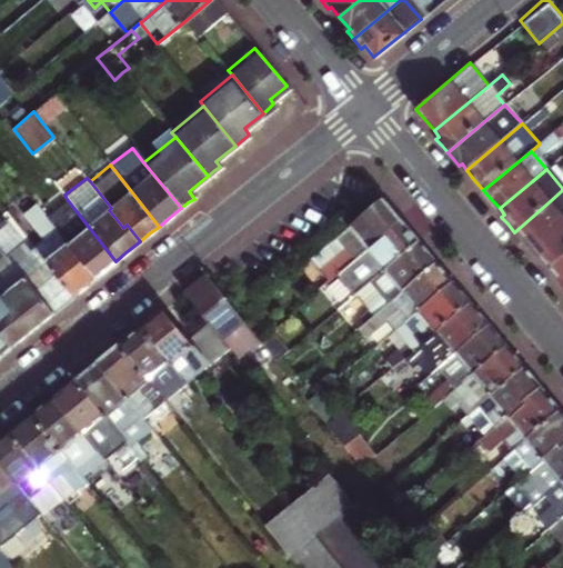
[(562,190),(550,201),(514,232),(520,239),(526,246),(529,245),(532,249),(562,222),(562,190)]
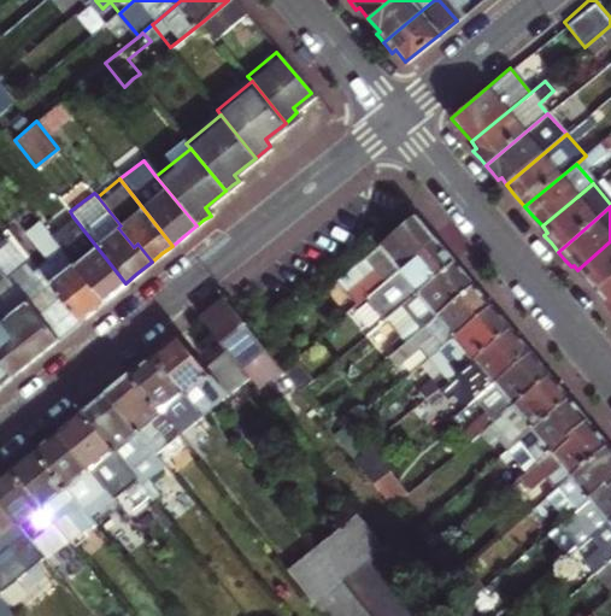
[(113,292),(125,283),(72,216),(50,234),(103,300),(113,292)]
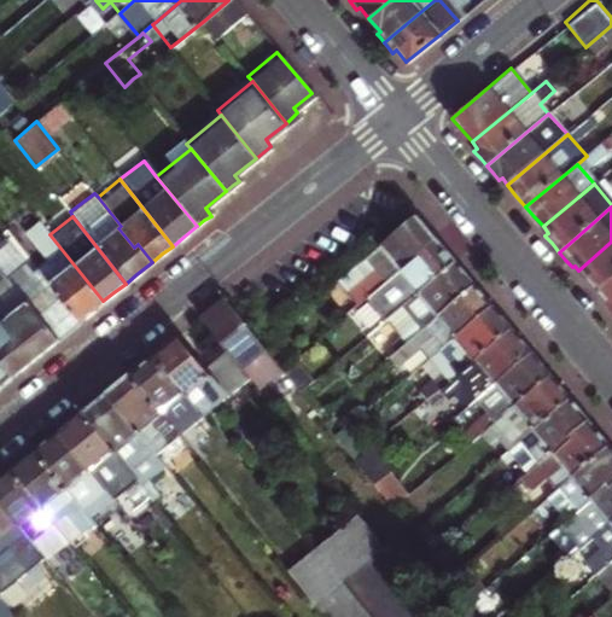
[(355,303),(366,295),(433,239),(426,230),(415,217),(355,267),(337,281),(355,303)]
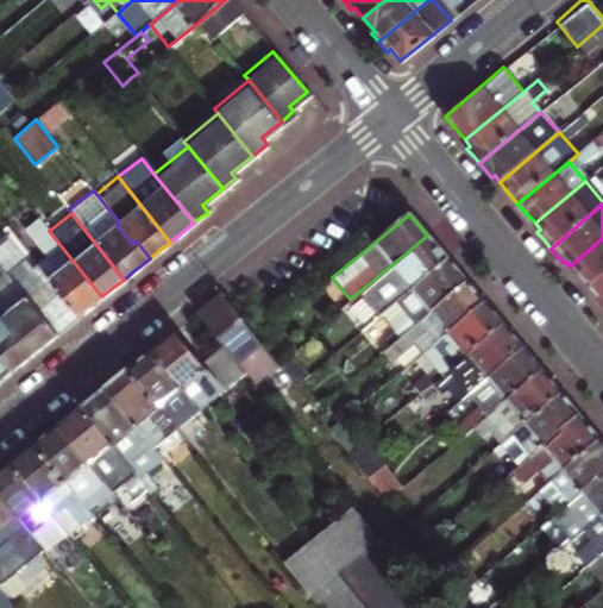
[(25,227),(46,255),(36,263),(77,315),(88,307),(101,296),(49,231),(37,217),(25,227)]
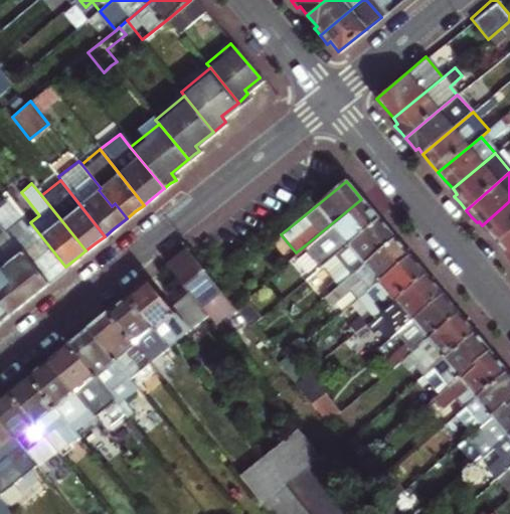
[(305,245),(322,267),(379,220),(371,210),(361,199),(305,245)]
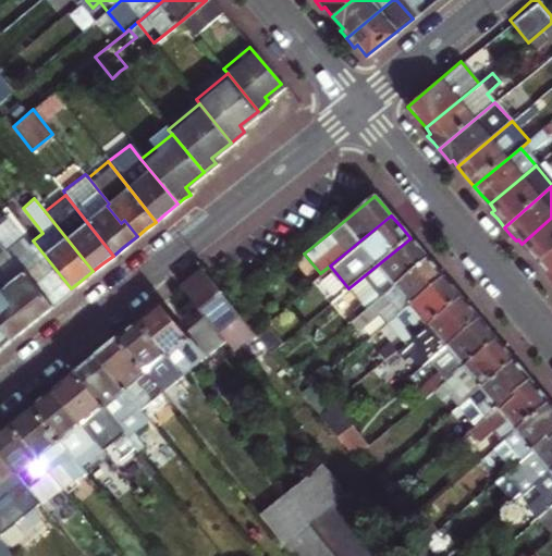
[(551,218),(522,244),(530,254),(537,262),(551,249),(551,218)]
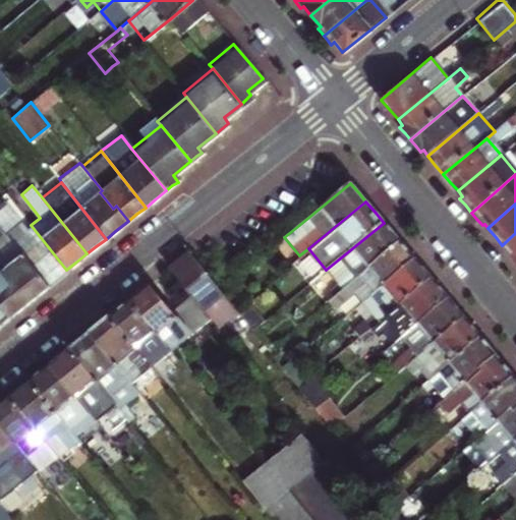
[(20,221),(5,233),(47,285),(56,278),(66,270),(31,225),(26,229),(20,221)]
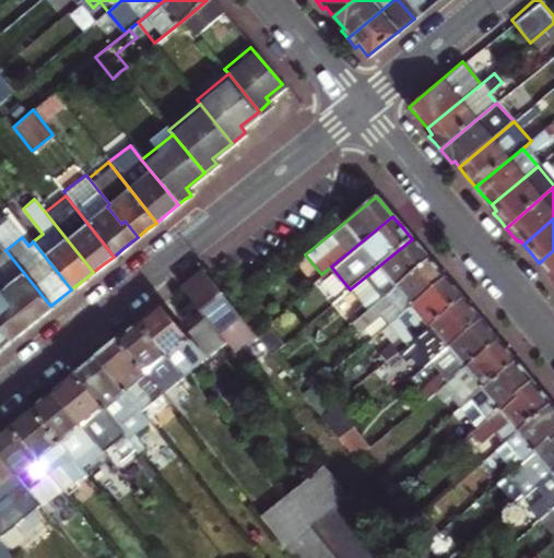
[(421,250),(412,239),(350,289),(342,295),(349,304),(366,289),(363,285),(367,282),(376,293),(353,310),(358,316),(362,312),(384,295),(396,285),(428,258),(421,250)]
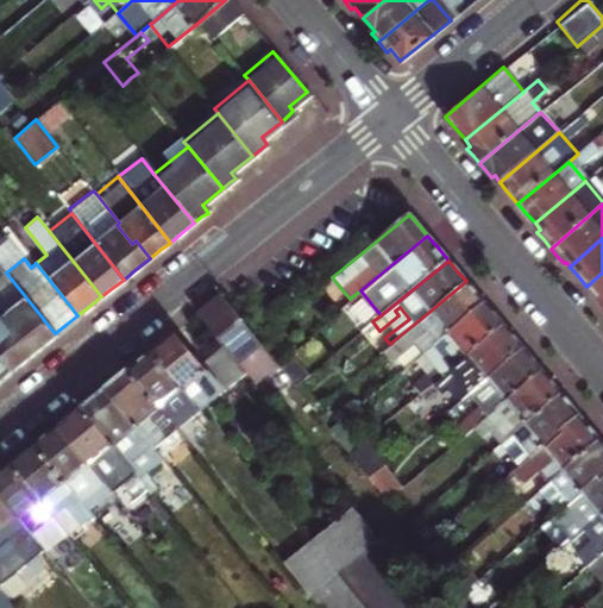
[(0,311),(32,352),(43,343),(55,333),(6,273),(4,275),(0,270),(0,311)]
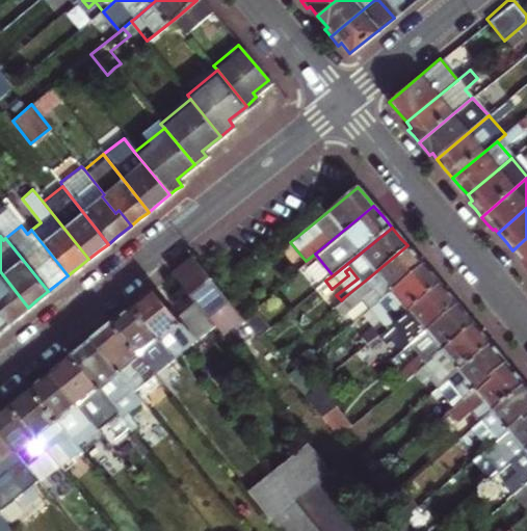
[(526,238),(512,250),(522,260),(526,266),(526,238)]
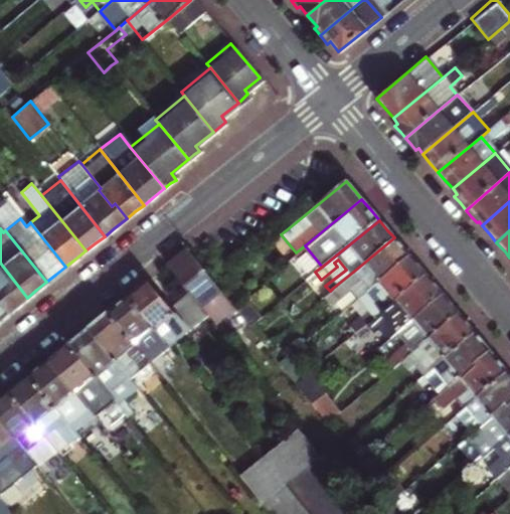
[(402,247),(394,237),(364,263),(372,272),(363,279),(370,288),(409,255),(402,247)]
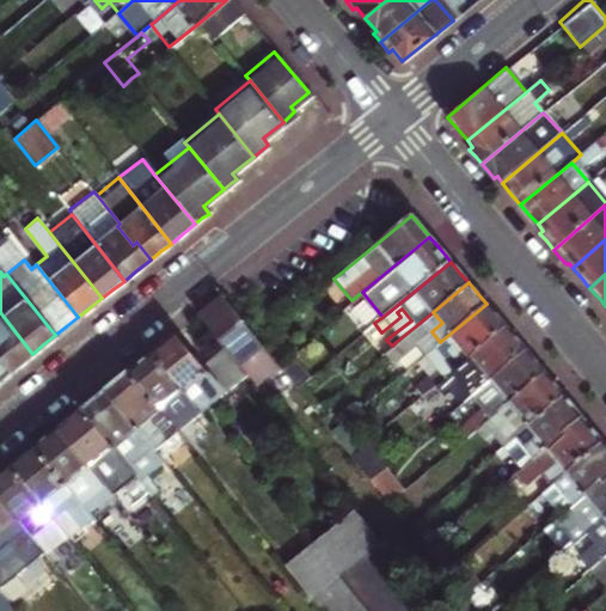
[(210,304),(199,313),(226,346),(239,364),(262,346),(257,340),(249,330),(222,294),(210,304)]
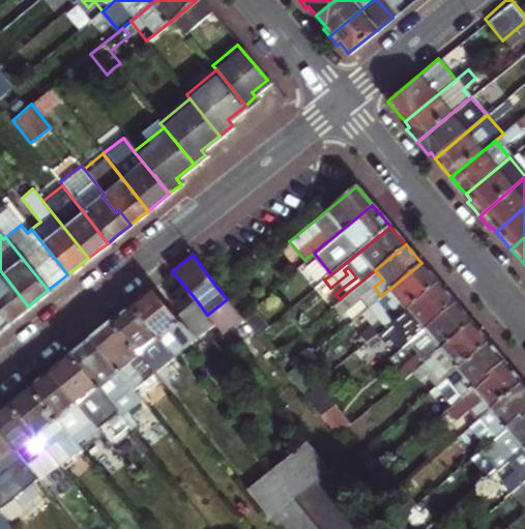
[(381,296),(377,299),(392,319),(437,283),(429,272),(421,263),(381,296)]
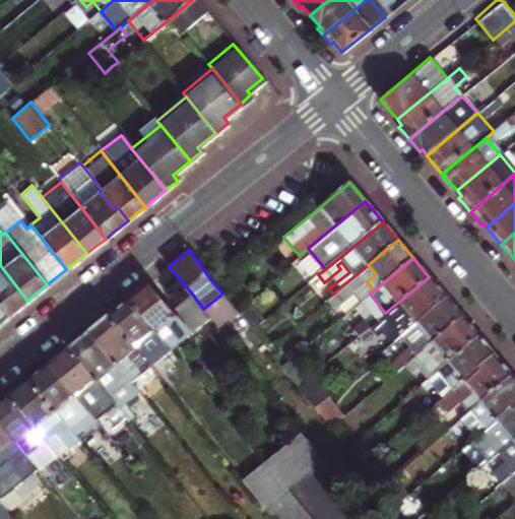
[(0,306),(8,316),(17,309),(27,301),(0,265),(0,306)]
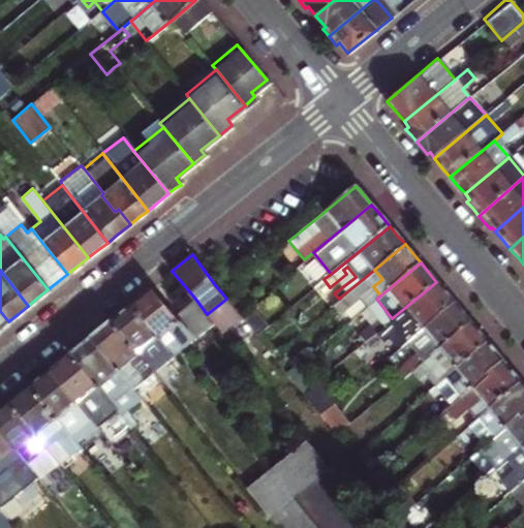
[(367,284),(363,279),(342,296),(349,304),(364,291),(362,288),(367,284)]
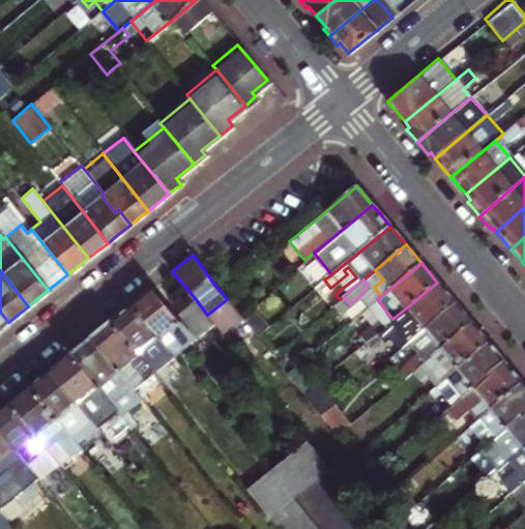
[(446,293),(437,283),(392,319),(385,326),(378,331),(384,339),(397,329),(399,331),(404,327),(408,332),(404,335),(408,342),(424,328),(455,303),(446,293)]
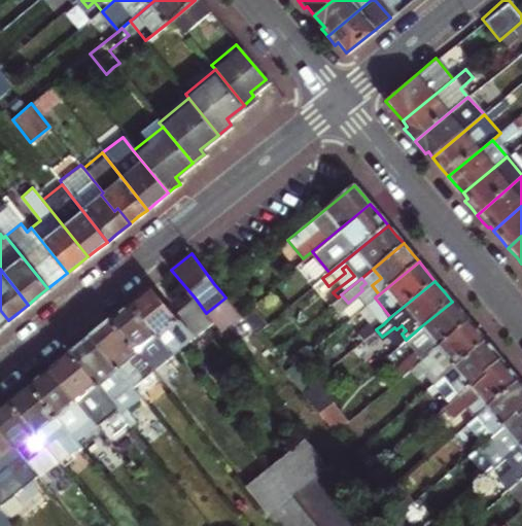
[(178,349),(192,339),(172,315),(150,286),(139,295),(129,304),(157,339),(165,331),(178,349)]
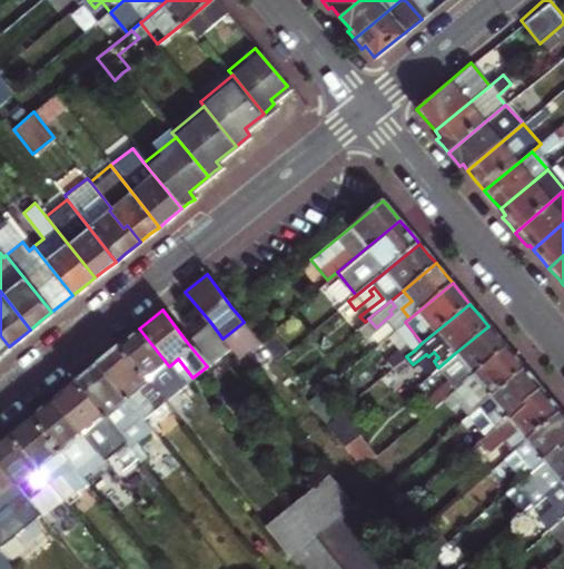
[(210,322),(186,341),(207,366),(231,349),(223,339),(210,322)]
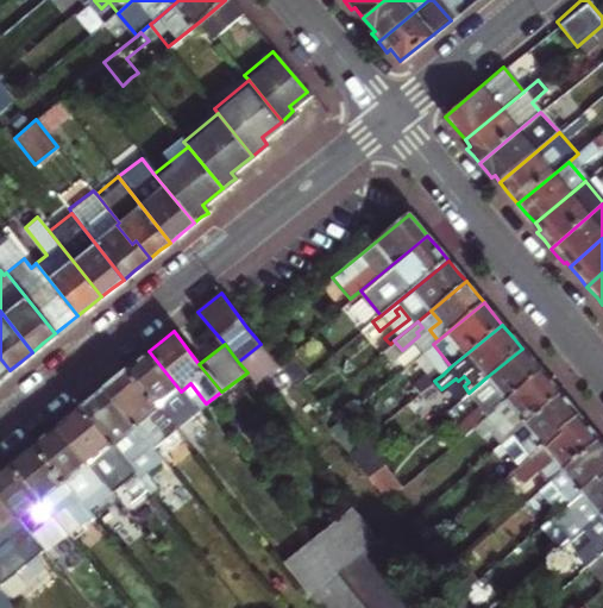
[(533,361),(522,349),(487,377),(469,393),(466,394),(476,407),(454,425),(463,436),(472,430),(485,418),(506,401),(542,371),(533,361)]
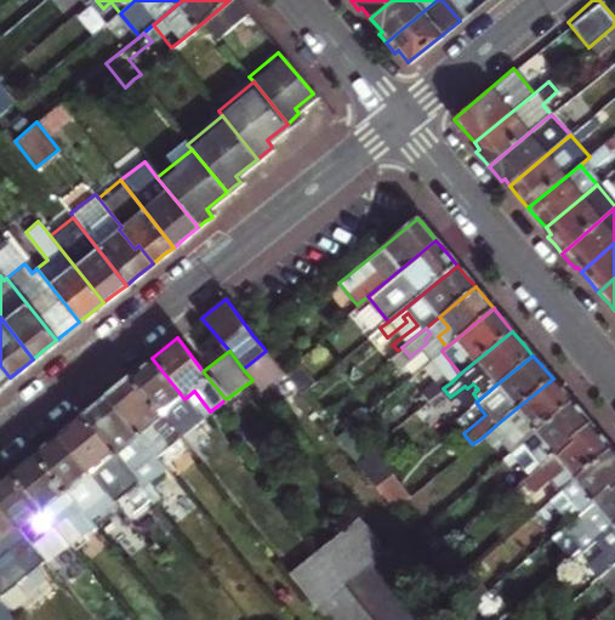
[(127,377),(161,419),(171,431),(194,411),(184,399),(152,358),(140,368),(127,377)]
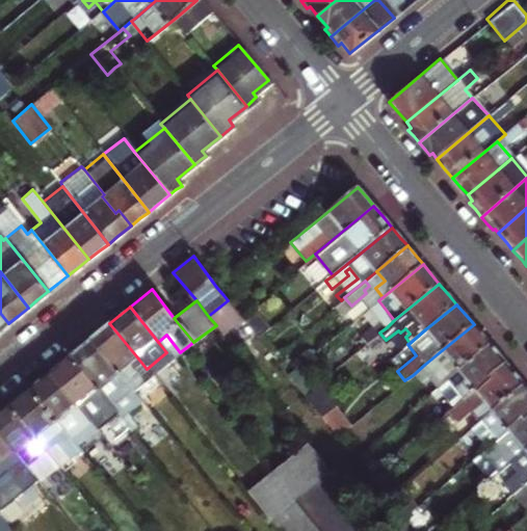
[(256,311),(244,320),(257,337),(268,326),(256,311)]
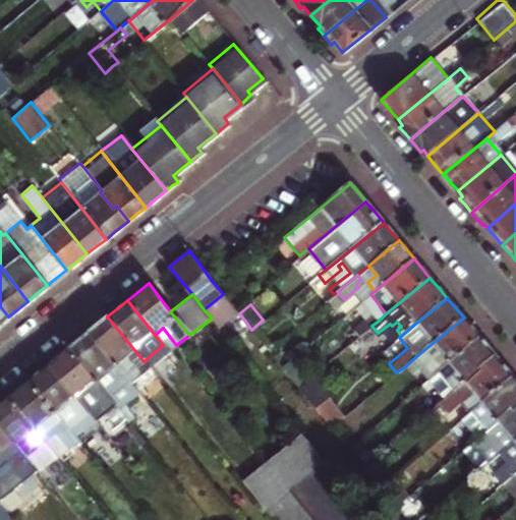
[(0,324),(8,316),(0,306),(0,324)]
